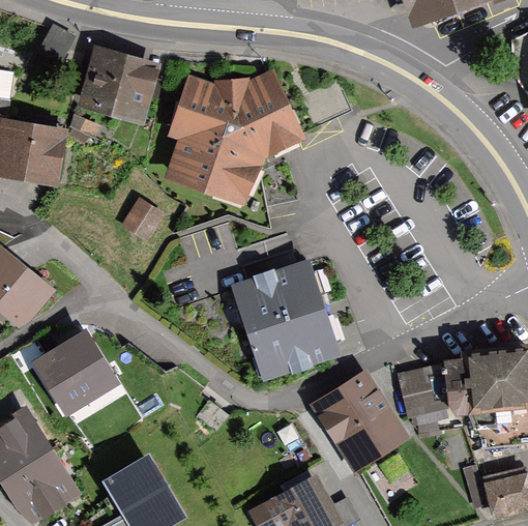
[(402,0),(413,28),(493,0),(402,0)]
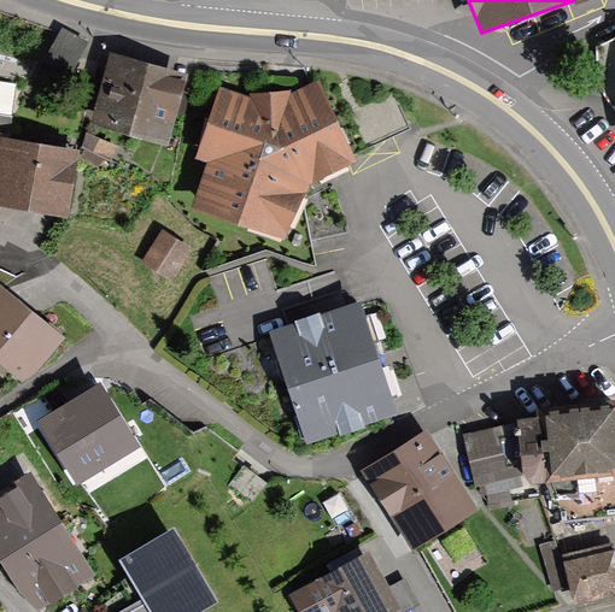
[(88,45),(60,29),(41,64),(69,78),(88,45)]
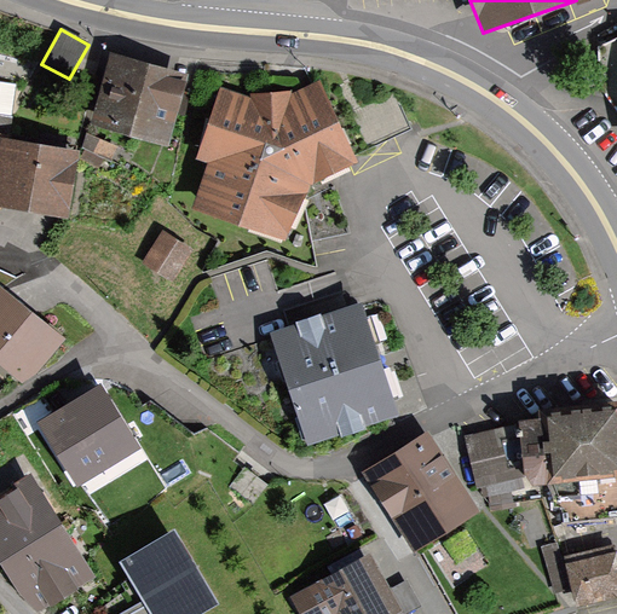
[(595,84),(616,113),(616,30),(593,41),(595,84)]
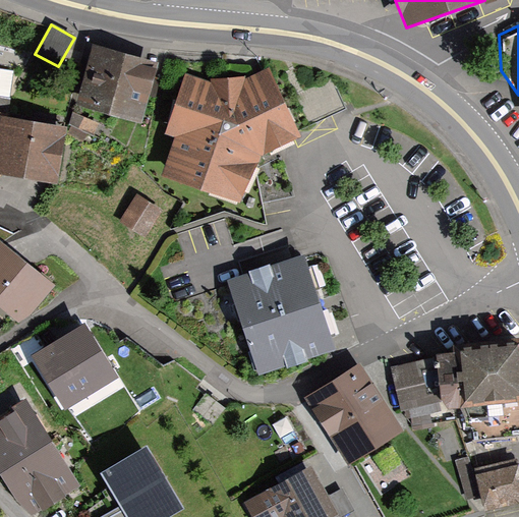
[(142,124),(160,61),(96,43),(77,106),(142,124)]
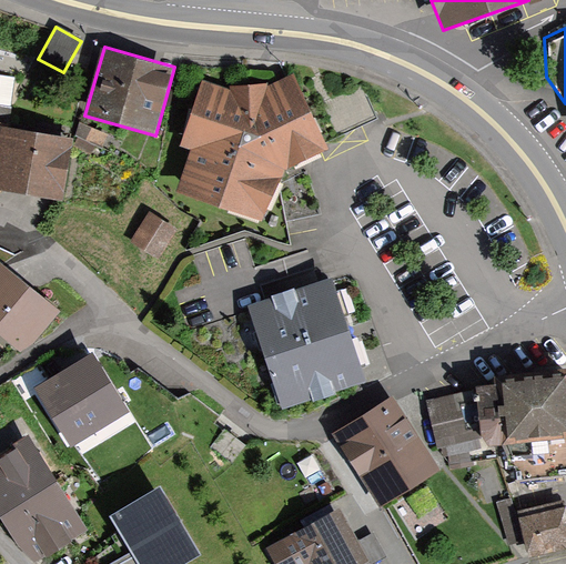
[(333,97),(320,69),(295,80),(303,98),(324,141),(331,138),(377,117),(362,83),(333,97)]
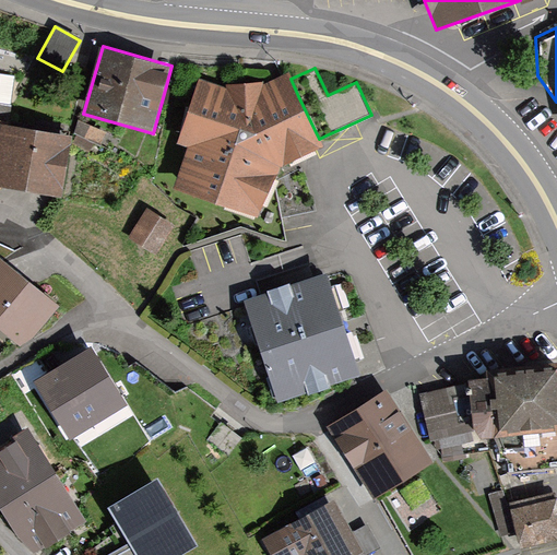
[(173,190),(257,217),(274,180),(282,166),(322,146),(319,139),(298,96),(291,79),(287,72),(263,83),(263,80),(227,84),(228,87),(199,78),(176,144),(187,148),(173,190)]
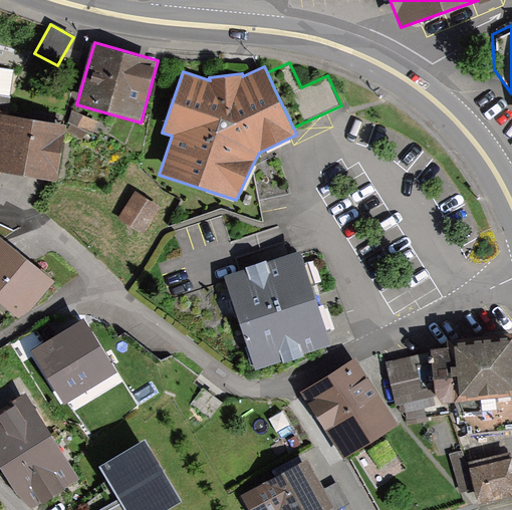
[(0,174),(9,115),(13,96),(0,93),(0,174)]
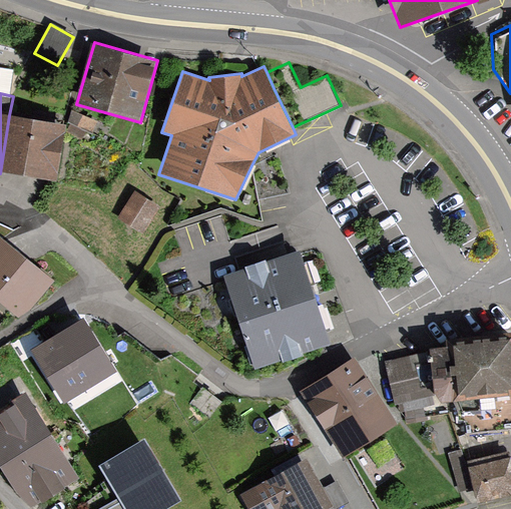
[(68,125),(9,115),(0,173),(58,183),(68,125)]
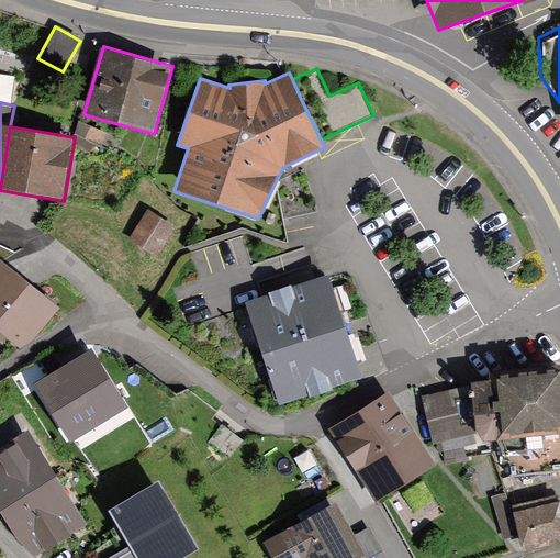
[(163,259),(180,229),(149,211),(132,243),(163,259)]
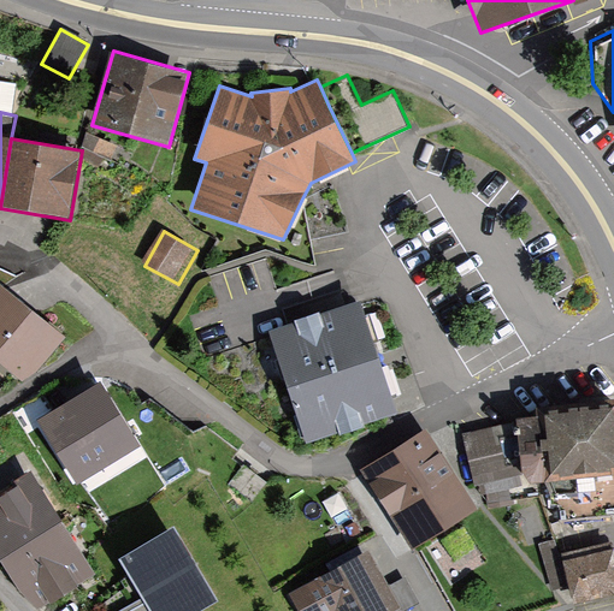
[(68,338),(0,283),(0,367),(25,389),(68,338)]
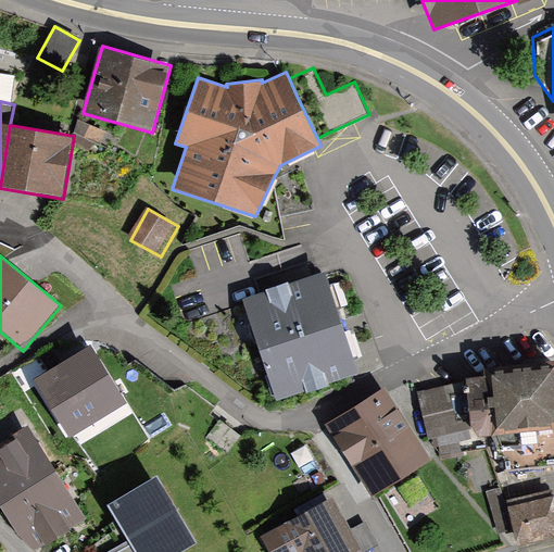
[(356,371),(326,281),(256,304),(287,394),(356,371)]
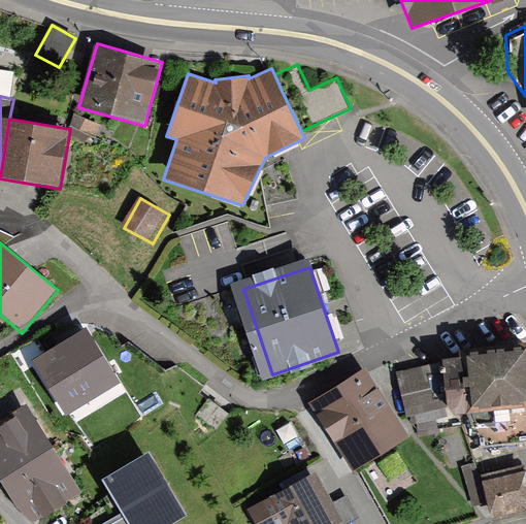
[(69,416),(118,386),(88,337),(38,367),(69,416)]
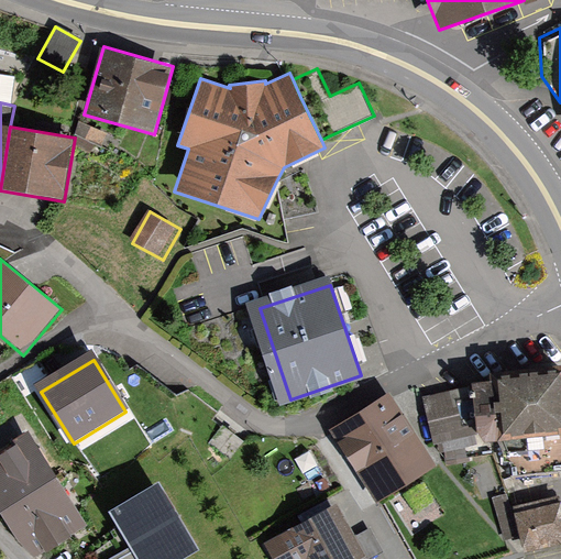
[(470,435),(479,433),(479,434),(487,444),(560,435),(560,364),(491,372),(492,381),(473,383),(473,384),(424,396),(424,397),(408,402),(428,441),(433,439),(435,442),(439,442),(441,451),(446,450),(449,464),(470,459),(468,446),(472,445),(470,435)]
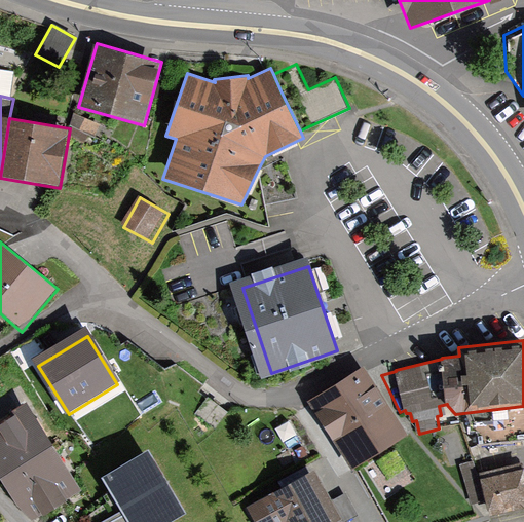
[(352,474),(410,438),(365,369),(308,405),(352,474)]
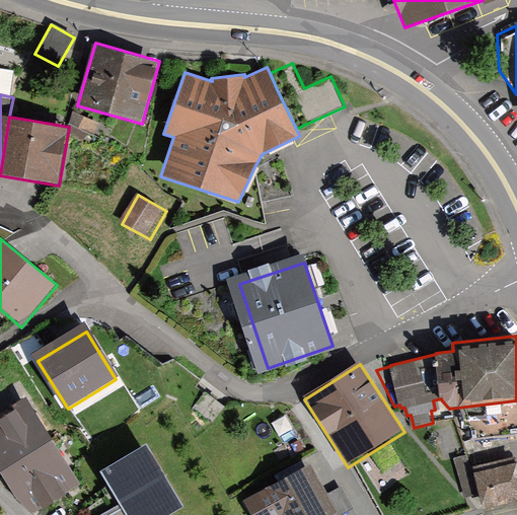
[(0,414),(0,474),(53,443),(25,399),(0,414)]
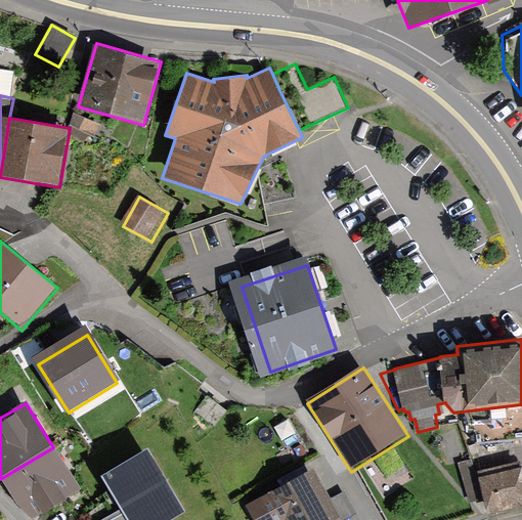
[(0,479),(11,497),(37,518),(81,491),(53,447),(0,479)]
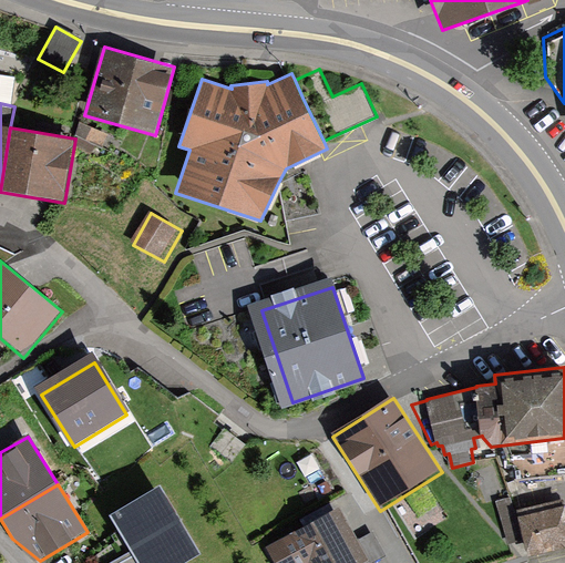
[(182,562),(198,553),(157,484),(105,515),(126,551),(105,562),(182,562)]
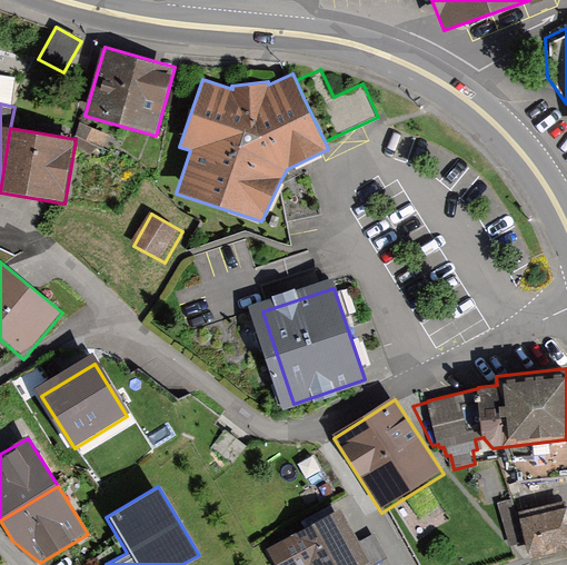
[(566,507),(523,518),(517,497),(499,502),(511,545),(526,541),(531,559),(566,549),(566,507)]
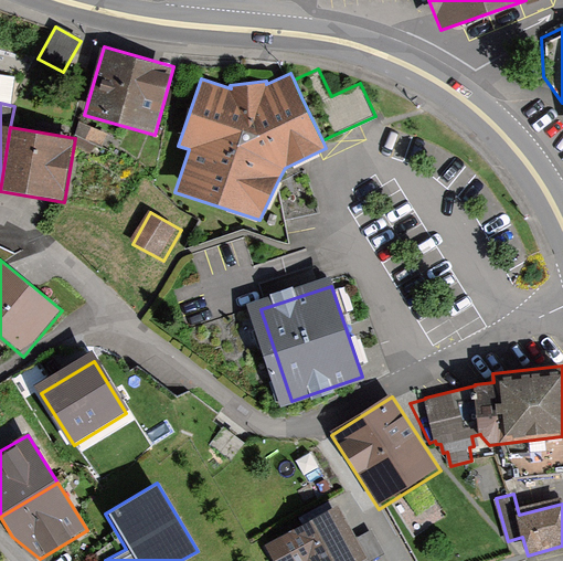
[(371,529),(356,538),(338,506),(333,508),(329,499),(298,517),(303,525),(265,546),(274,560),(365,560),(368,559),(369,560),(372,560),(384,552),(371,529)]
